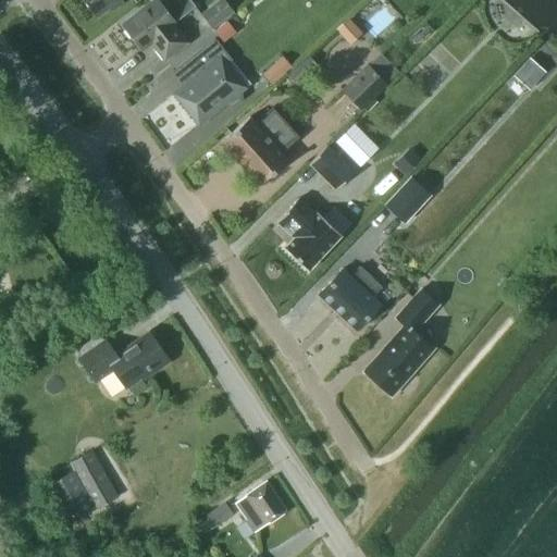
[(82,0),(95,17),(109,7),(111,11),(122,2),(120,0),(82,0)]
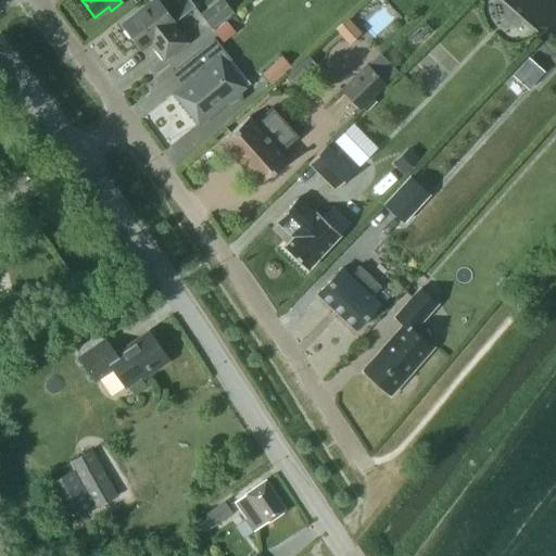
[(164,59),(186,42),(172,24),(194,5),(189,0),(156,0),(155,0),(123,25),(140,48),(150,40),(164,59)]
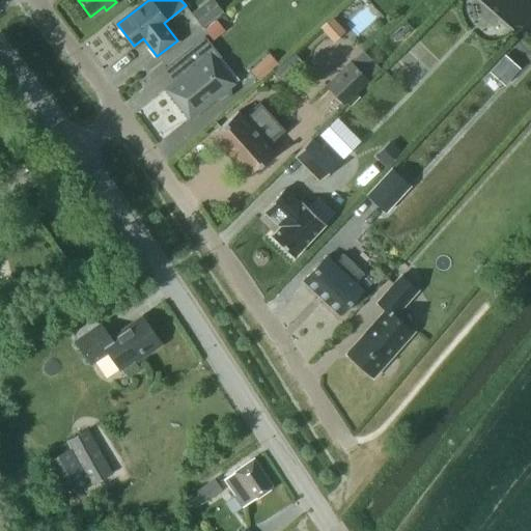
[(191,12),(202,27),(216,17),(204,2),(191,12)]
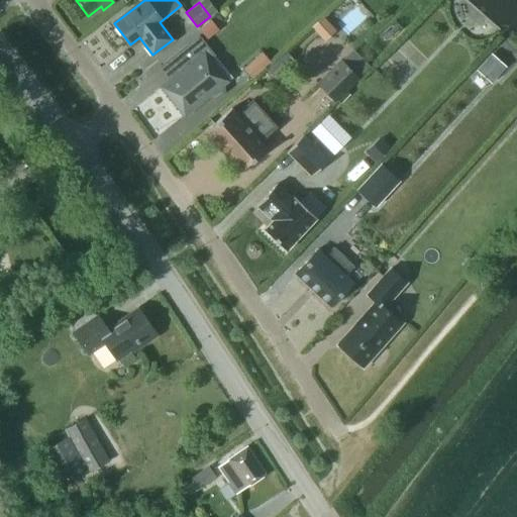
[(321,24),(330,40),(343,32),(334,16),(321,24)]
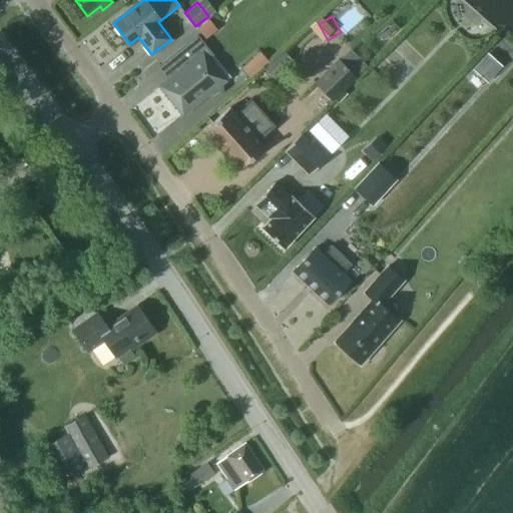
[(217,30),(208,19),(196,28),(205,39),(217,30)]
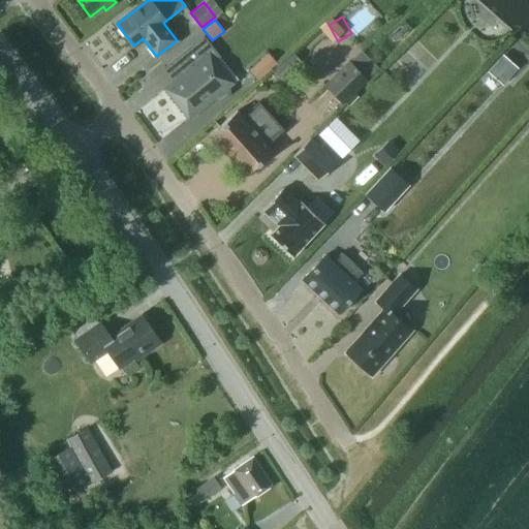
[(226,87),(231,83),(237,79),(218,57),(205,39),(195,48),(193,44),(172,61),(180,71),(178,79),(165,89),(185,114),(197,103),(201,107),(214,97),(215,98),(219,100),(228,93),(227,88),(226,87)]
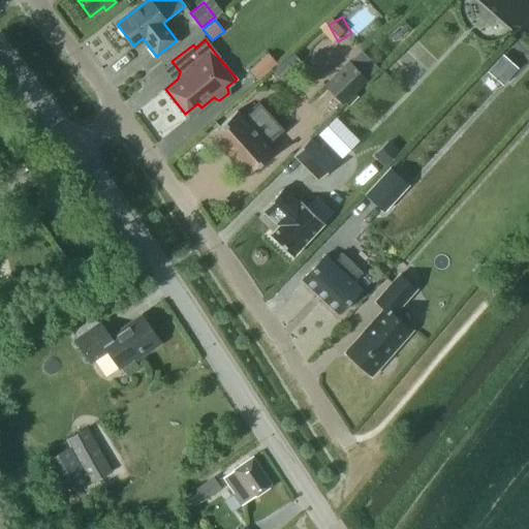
[(303,63),(292,52),(271,69),(282,82),(303,63)]
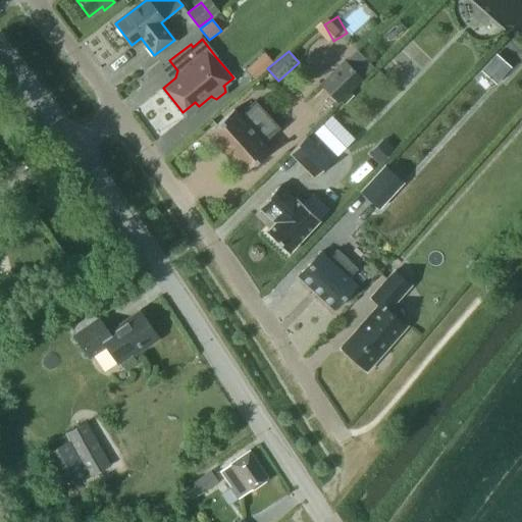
[(511,67),(496,53),(480,70),(496,85),(511,67)]
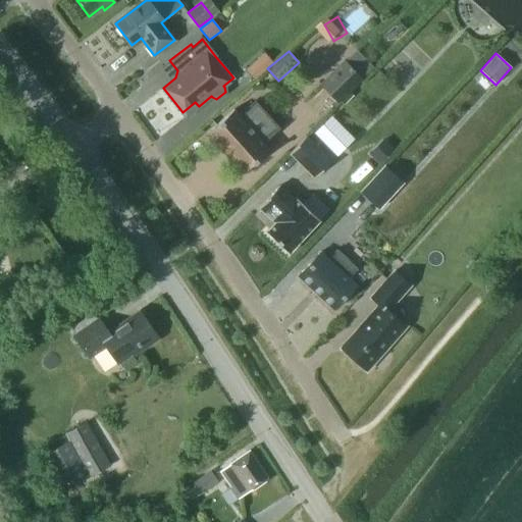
[(363,79),(344,59),(319,84),(337,103),(363,79)]
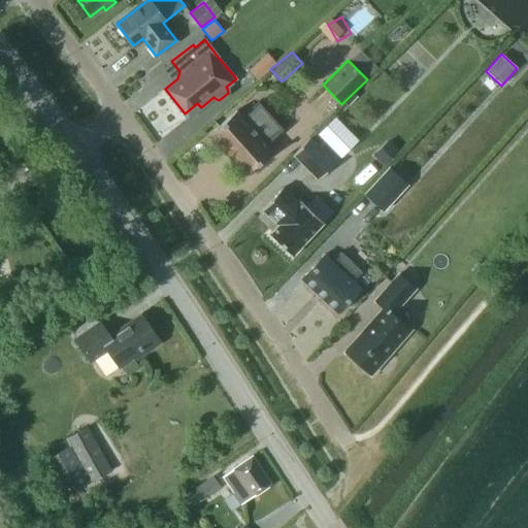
[(244,175),(272,151),(266,143),(282,130),(258,102),(242,117),(236,110),(208,135),(244,175)]
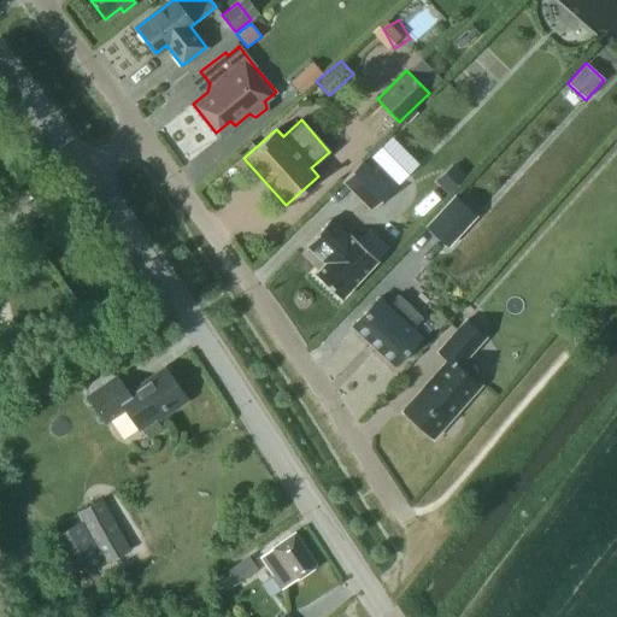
[(401,135),(382,158),(411,183),(432,162),(401,135)]
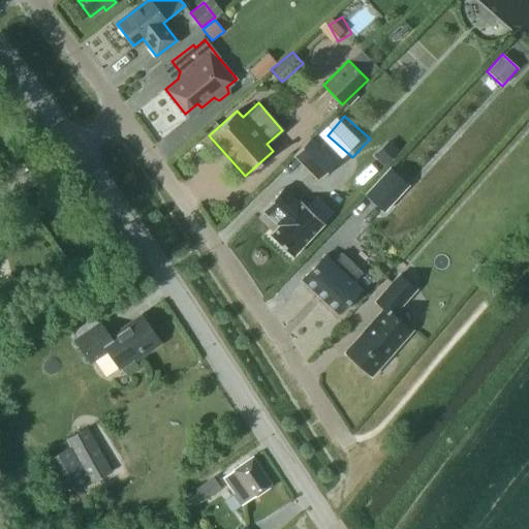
[(336,162),(310,136),(291,155),(316,181),(336,162)]
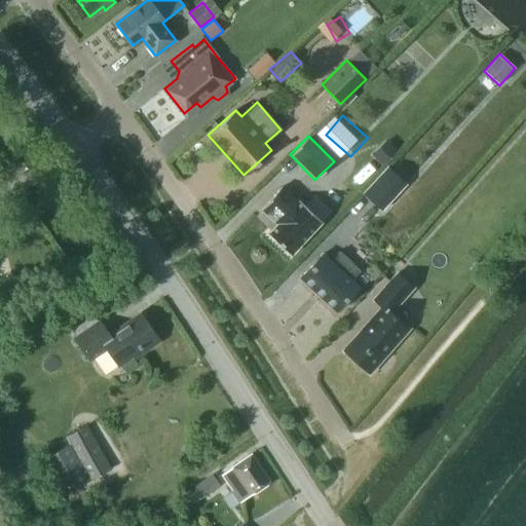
[(398,142),(380,152),(386,161),(404,151),(398,142)]
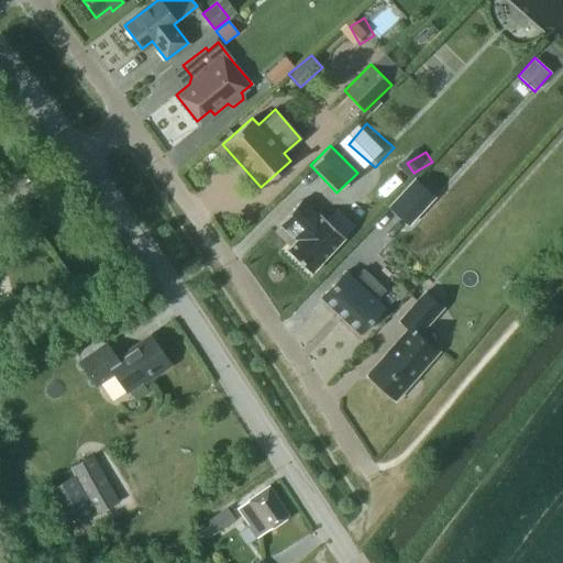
[(415,178),(389,206),(408,224),(434,197),(415,178)]
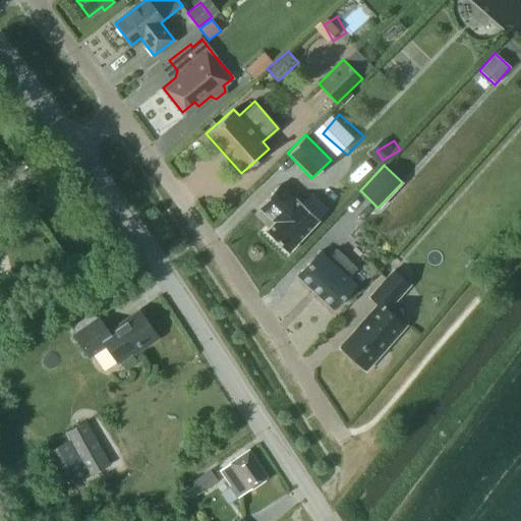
[(288,252),(319,219),(297,198),(294,200),(278,185),(258,207),(275,222),(266,231),(288,252)]
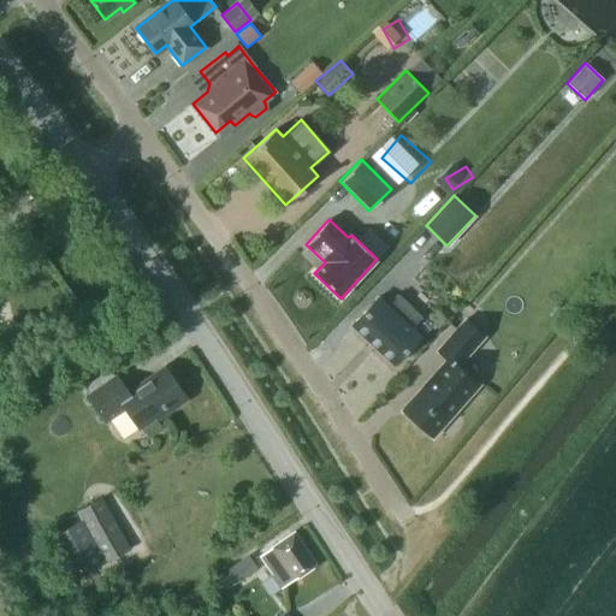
[(385,307),(378,298),(353,325),(392,363),(418,337),(409,329),(421,317),(397,295),(385,307)]
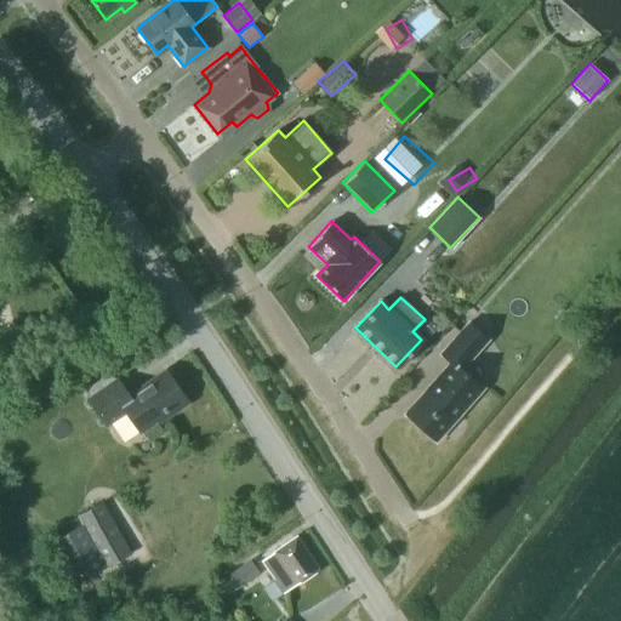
[(451,365),(405,416),(434,442),(437,439),(438,440),(449,429),(446,427),(460,414),(461,415),(483,391),(461,371),(488,343),(467,325),(440,355),(451,365)]
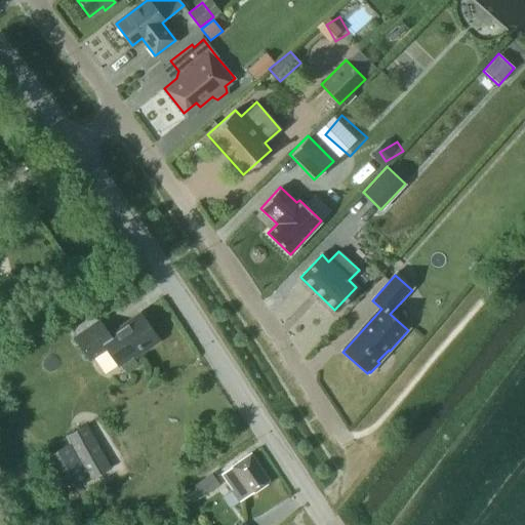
[(133,357),(158,340),(138,313),(108,334),(97,320),(74,336),(89,358),(106,347),(119,365),(132,356),(133,357)]
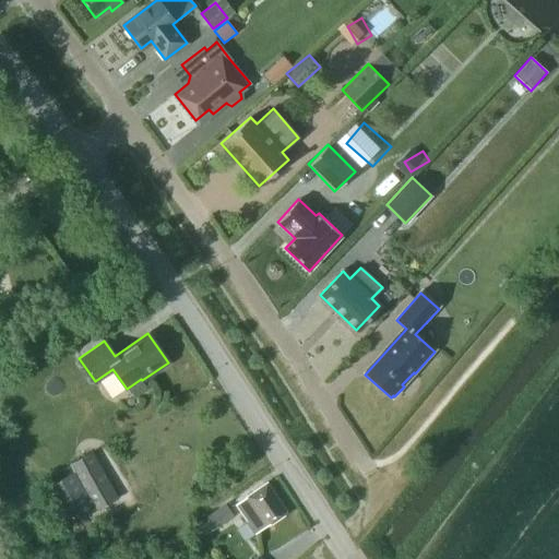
[(92,451),(69,464),(95,511),(118,498),(92,451)]
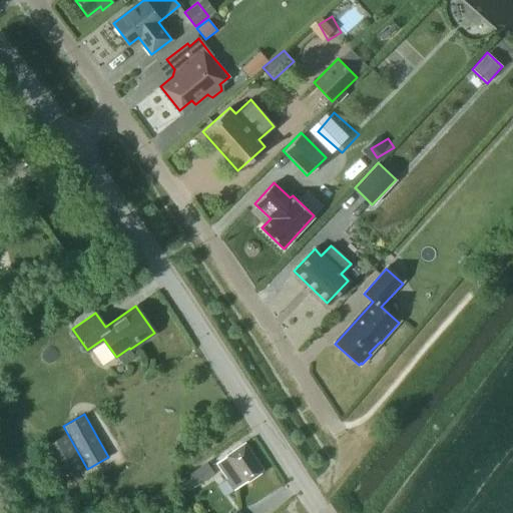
[(234,489),(263,470),(244,444),(217,463),(234,489)]
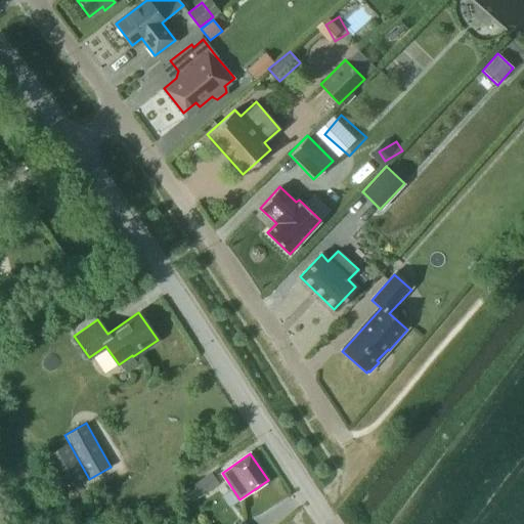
[(219,484),(211,472),(192,484),(201,496),(219,484)]
